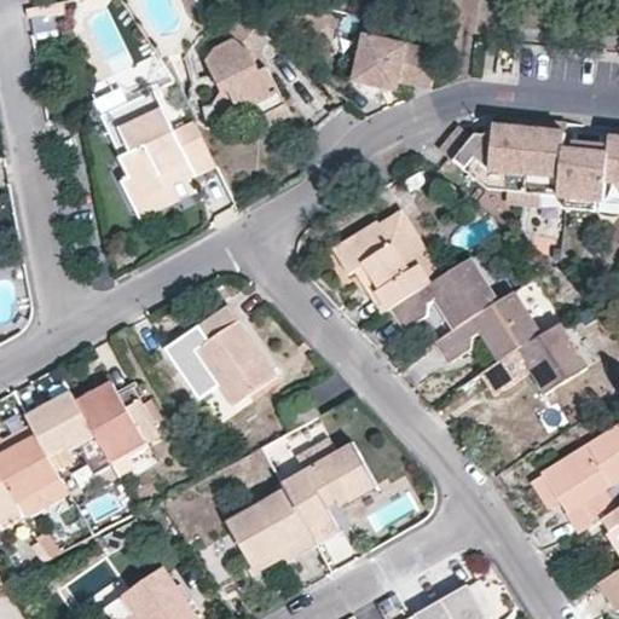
[(220,50),(223,57),(225,61),(212,67),(218,81),(210,77),(204,79),(198,81),(195,85),(194,92),(194,98),(198,103),(203,105),(208,121),(220,119),(214,104),(220,98),(223,91),(227,94),(233,92),(241,111),(244,111),(256,106),(267,126),(294,114),(261,50),(270,39),(266,36),(244,17),(229,36),(236,42),(220,50)]
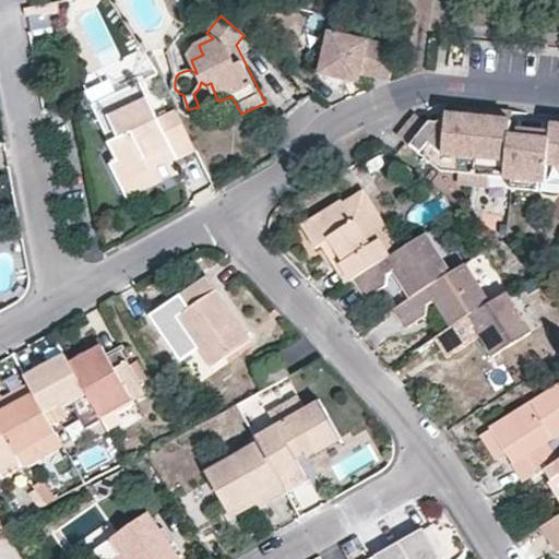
[(325,74),(365,81),(366,69),(396,75),(402,46),(334,32),(325,74)]
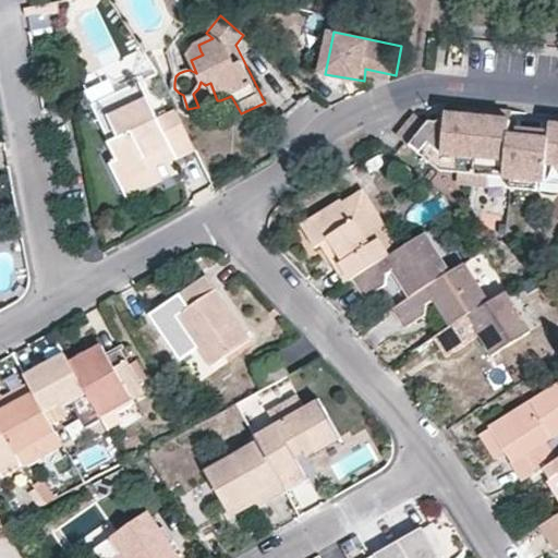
[(193,94),(198,107),(217,100),(210,83),(205,85),(201,82),(198,88),(193,94)]
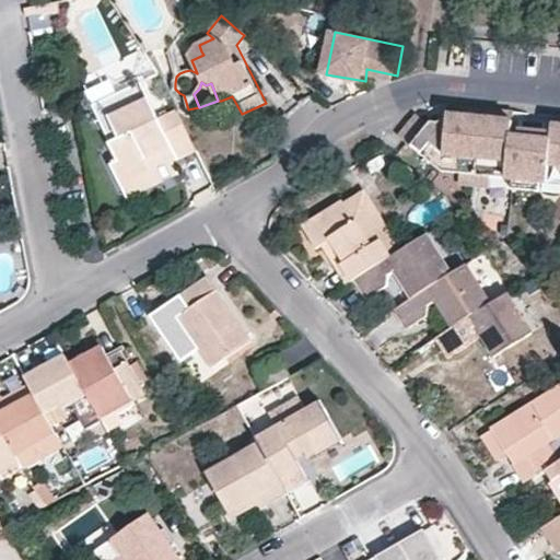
[(112,163),(121,181),(151,166),(156,178),(174,171),(168,161),(196,148),(178,113),(159,121),(149,102),(113,118),(120,137),(112,142),(120,160),(112,163)]
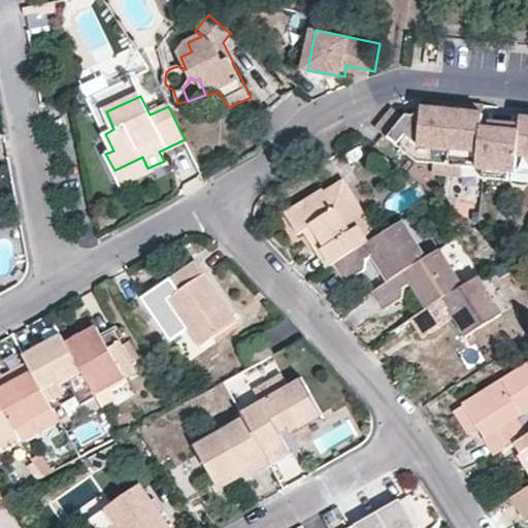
[(492,128),(484,128),(487,102),(428,96),(426,113),(411,113),(409,117),(395,106),(378,129),(421,162),(435,163),(451,165),(465,167),(488,169),(512,172),(527,173),(527,106),(524,106),(522,124),(521,132),(492,128)]
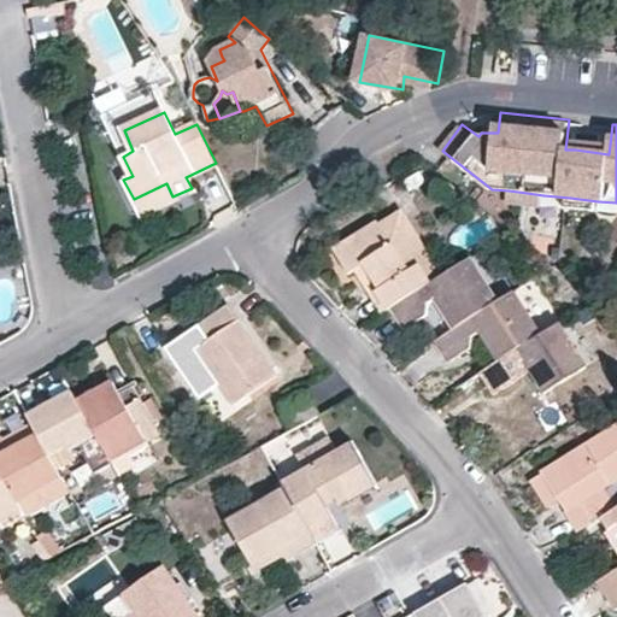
[(609,154),(610,145),(576,140),(575,150),(609,154)]
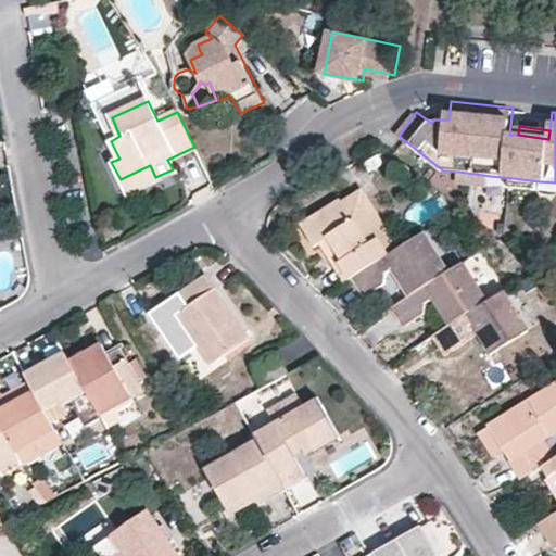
[(458,172),(457,182),(474,185),(475,174),(458,172)]
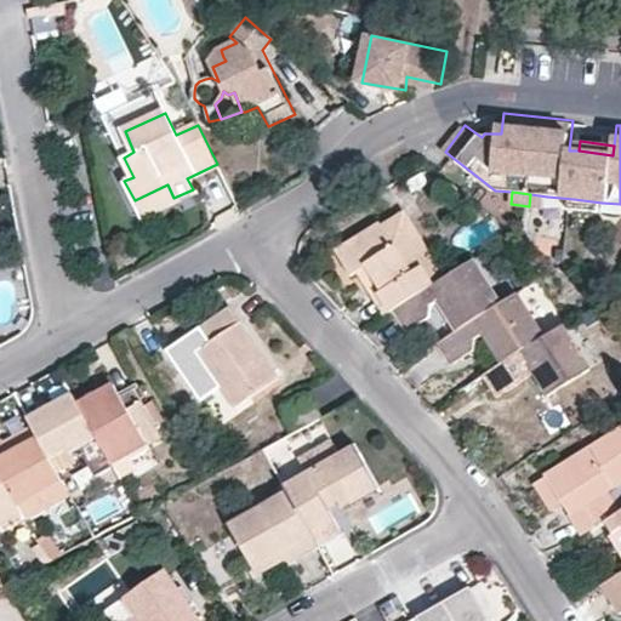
[(546,209),(547,197),(530,194),(529,206),(546,209)]
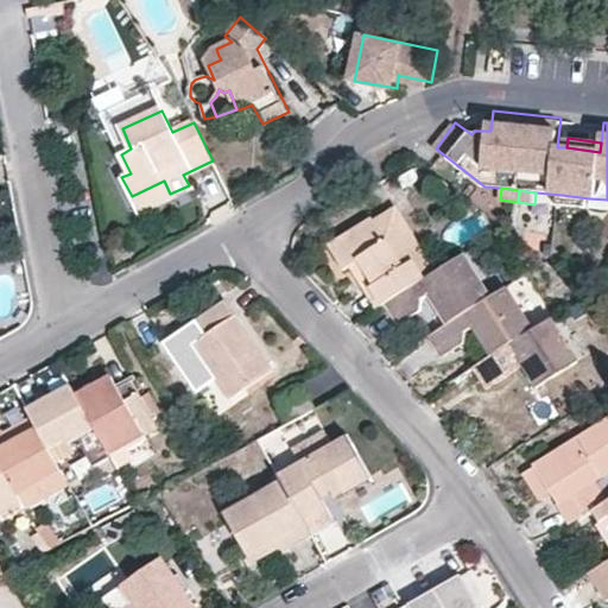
[(589,209),(589,198),(562,195),(561,207),(589,209)]
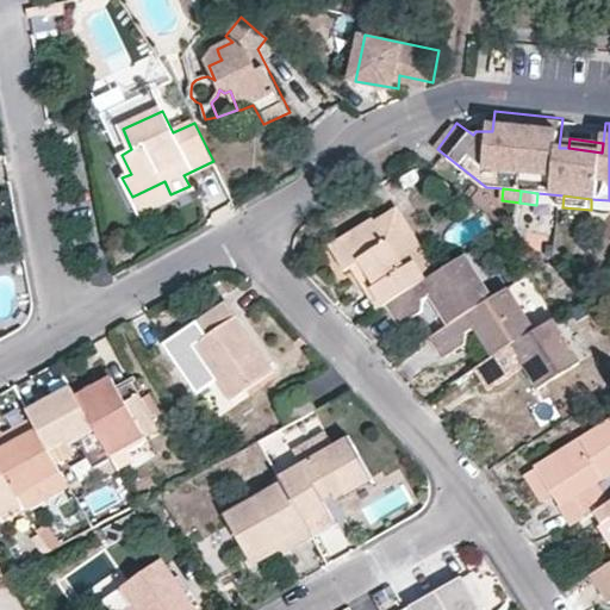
[(344,271),(353,266),(368,290),(373,286),(384,304),(386,303),(437,272),(397,207),(375,221),(372,218),(329,246),(344,271)]
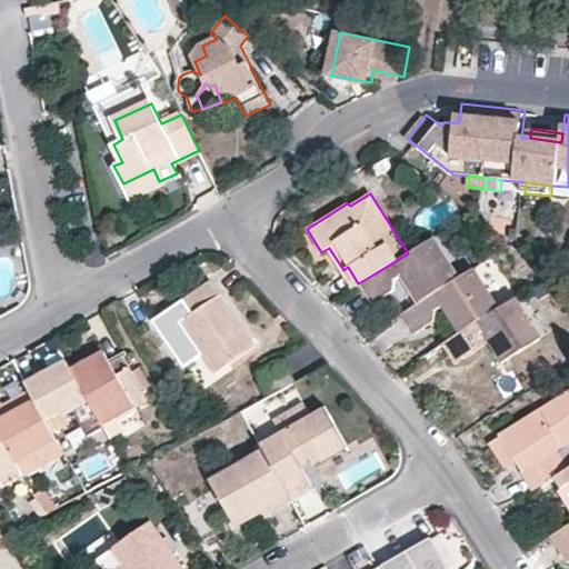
[(393,279),(402,275),(419,301),(457,278),(432,238),(408,253),(360,282),(373,301),(392,290),(393,279)]
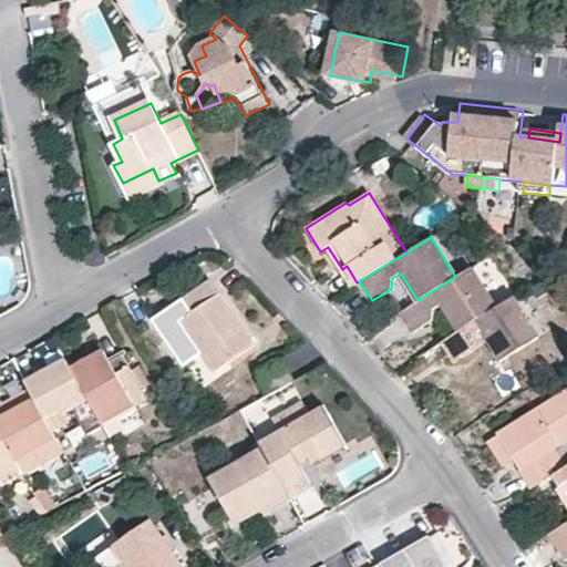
[(432,310),(441,305),(460,331),(497,308),(473,266),(455,277),(418,300),(401,311),(413,331),(432,321),(432,310)]
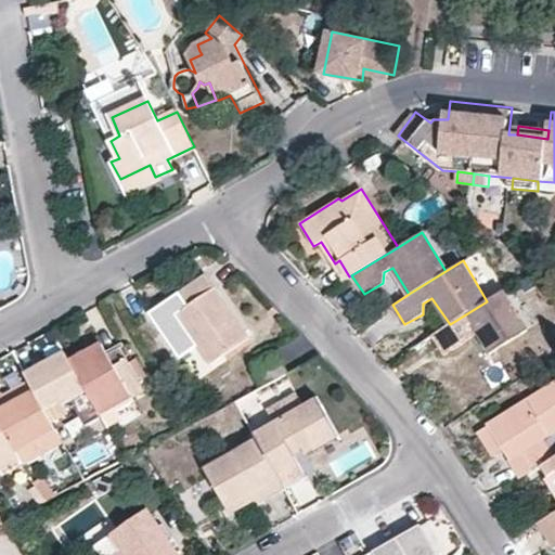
[(157,326),(176,314),(190,333),(210,364),(226,353),(236,346),(250,337),(207,274),(149,312),(157,326)]
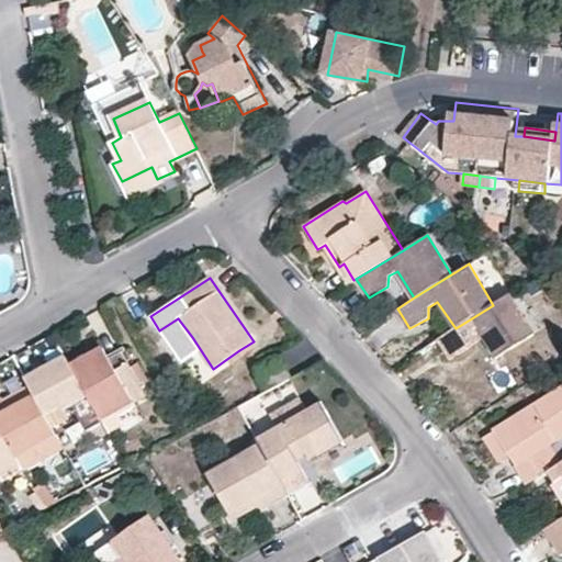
[(471,335),(480,330),(496,357),(534,333),(509,294),(493,305),(456,328),(440,338),(451,358),(469,347),(471,335)]
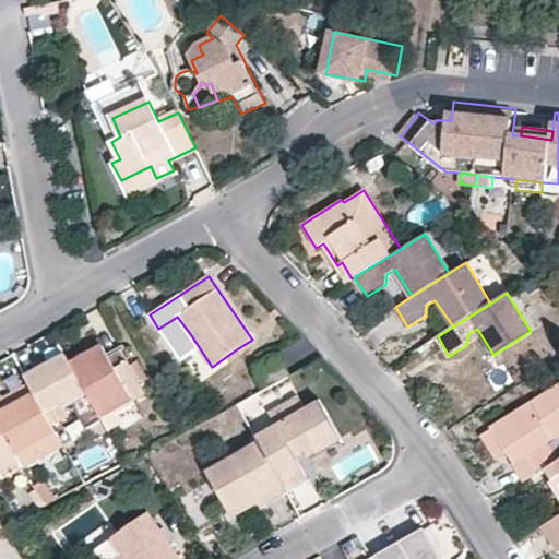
[(177,317),(158,329),(171,347),(191,335),(177,317)]
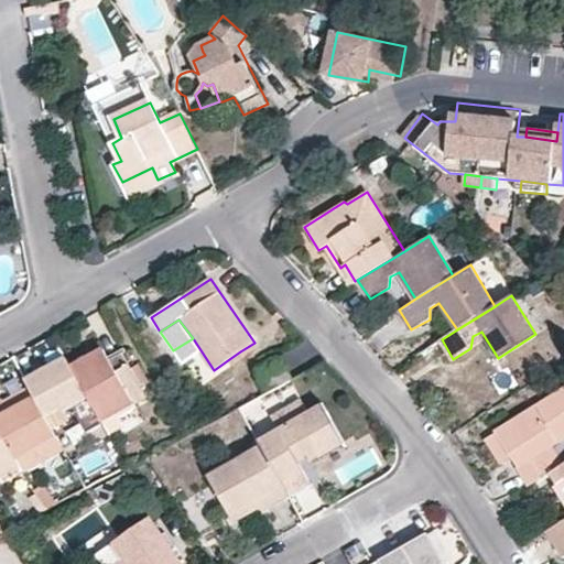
[(71,367),(86,394),(101,423),(136,404),(132,400),(145,392),(123,353),(111,359),(104,348),(71,367)]
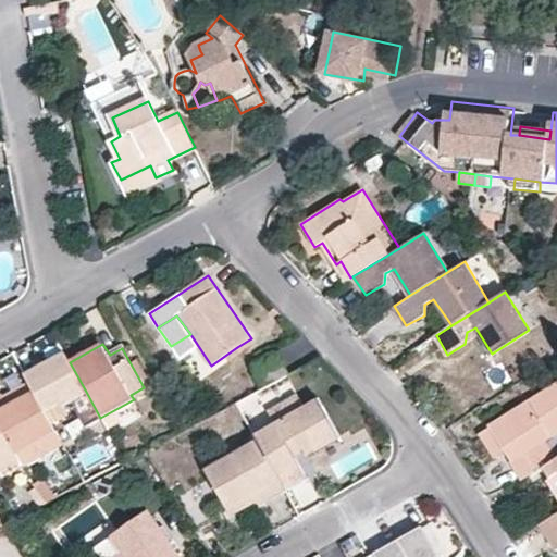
[(245,358),(237,347),(226,355),(234,366),(245,358)]
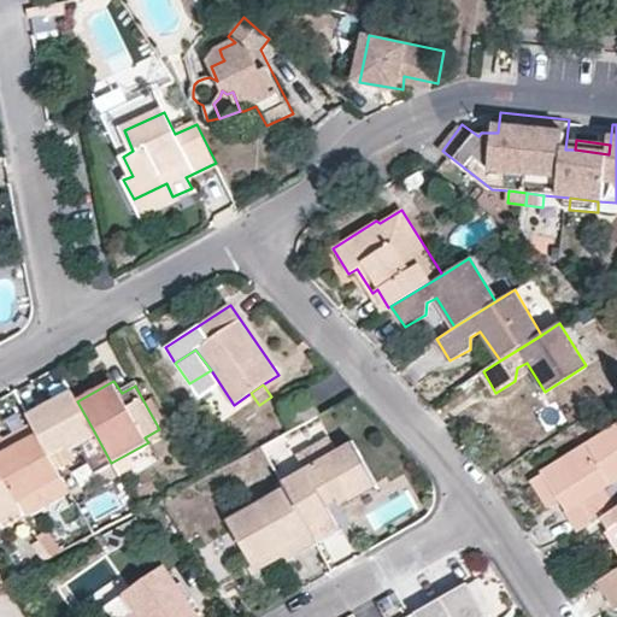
[(39,435),(48,453),(65,444),(69,446),(94,432),(77,401),(71,391),(29,417),(31,421),(39,435)]
